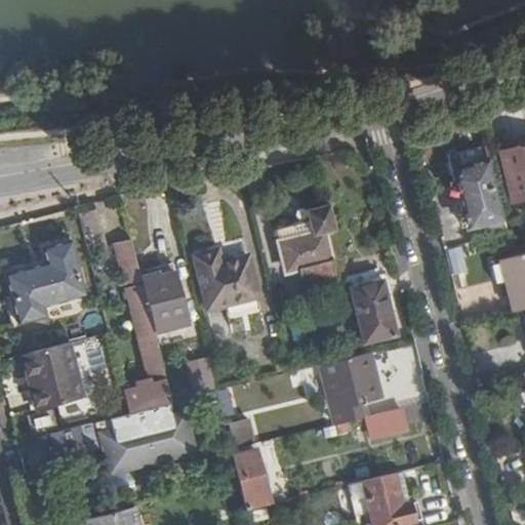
[(467,228),(505,219),(485,145),(448,153),(467,228)]
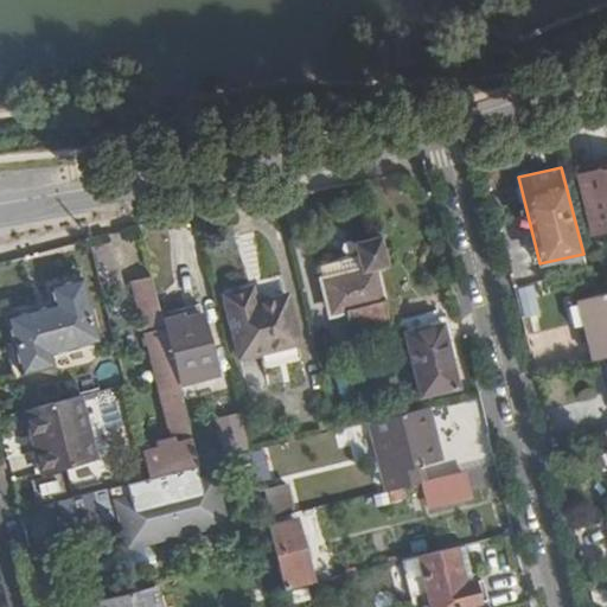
[(606,227),(606,168),(579,176),(593,231),(606,227)]
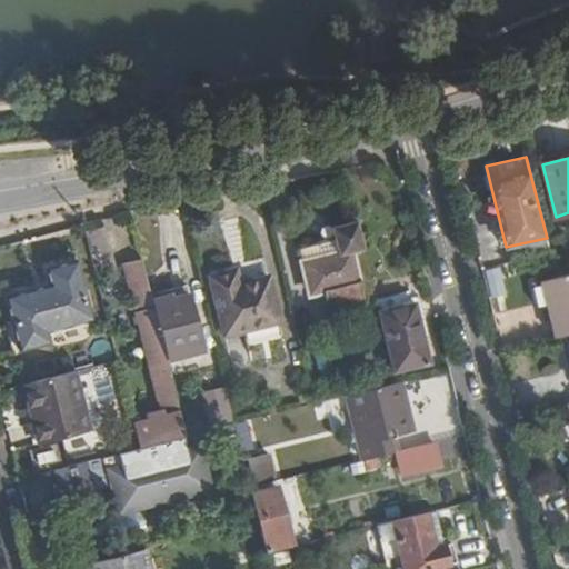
[(361,248),(356,222),(332,228),(338,253),(301,263),(309,297),(323,293),(328,310),(363,301),(351,250),(361,248)]
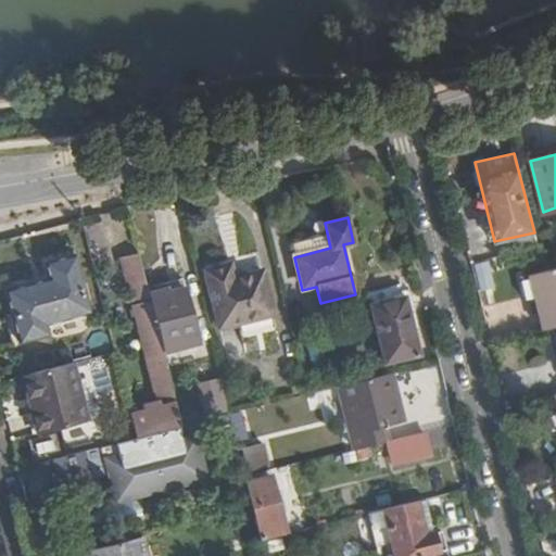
[(534,232),(514,237),(517,251),(536,245),(534,232)]
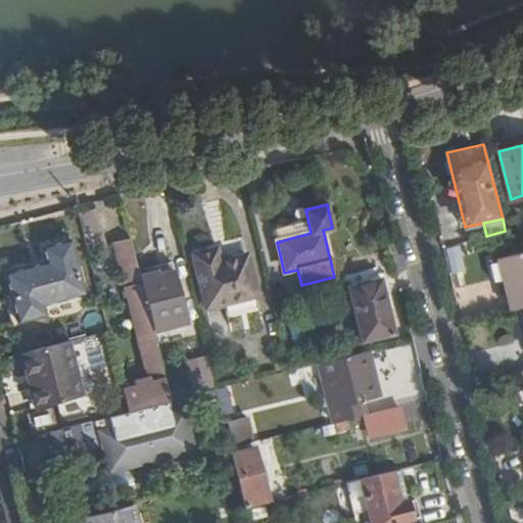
[(343,275),(332,228),(323,230),(334,277),(343,275)]
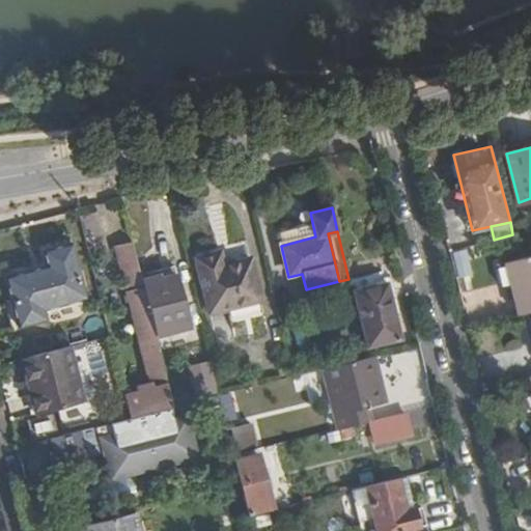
[(123,394),(129,417),(173,407),(156,336),(142,281),(133,242),(115,246),(149,382),(136,385),(138,391),(123,394)]
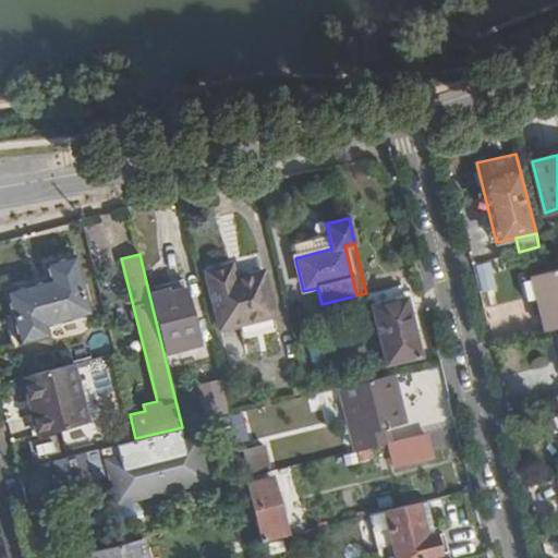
[(51,281),(10,291),(22,343),(51,337),(49,326),(92,315),(77,256),(48,264),(51,281)]
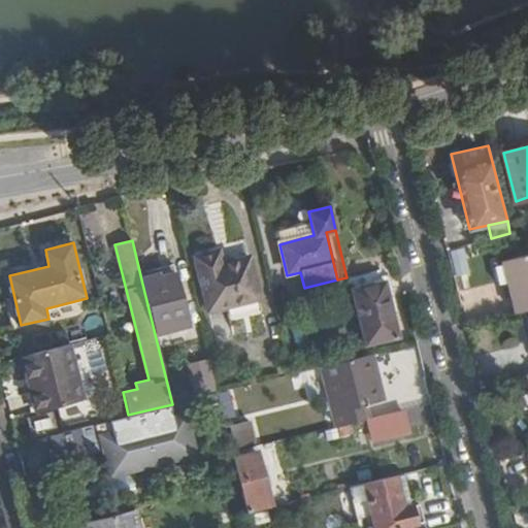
[(220,252),(195,258),(208,311),(260,299),(251,260),(223,266),(220,252)]
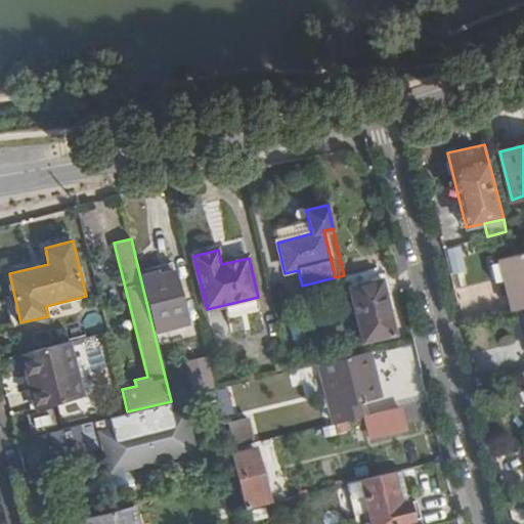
[(523,252),(498,258),(512,310),(518,308),(523,307),(523,252)]
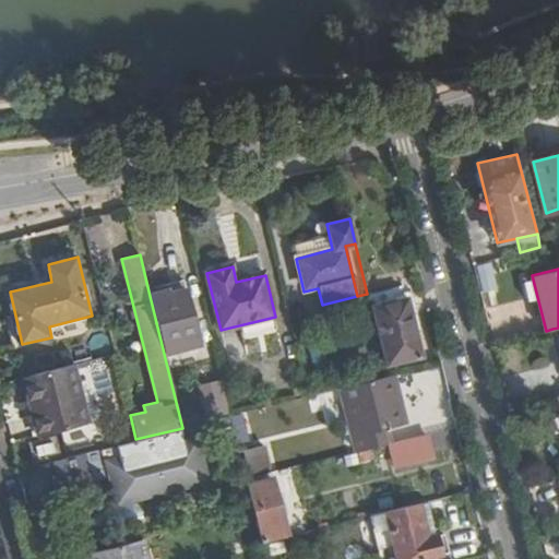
[(169,290),(150,296),(164,354),(199,344),(182,278),(167,283),(169,290)]
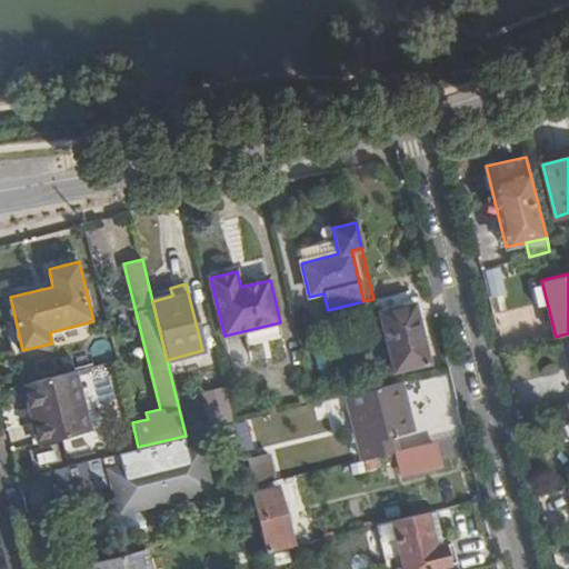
[(411,291),(375,300),(378,313),(415,305),(411,291)]
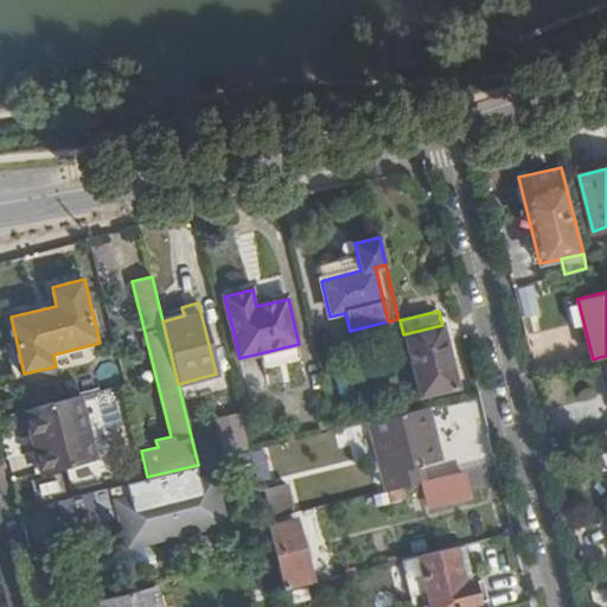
[(442,325),(403,334),(419,397),(458,388),(442,325)]
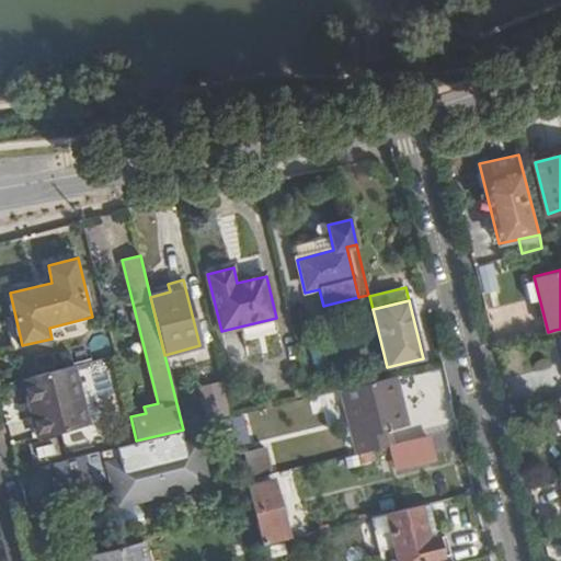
[(75,366),(33,376),(41,407),(32,409),(39,437),(89,425),(75,366)]
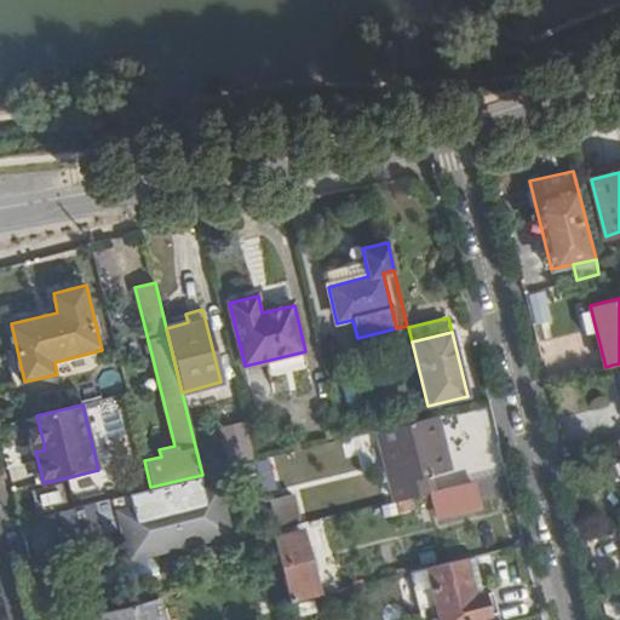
[(489,407),(463,408),(465,434),(491,431),(489,407)]
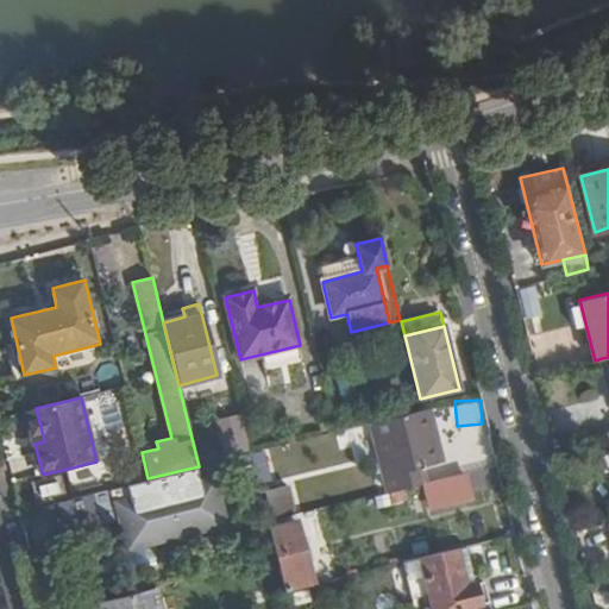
[(36,408),(26,410),(35,444),(44,441),(36,408)]
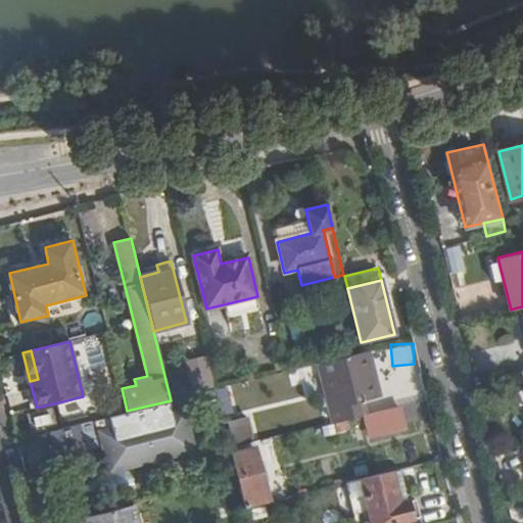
[(332,422),(362,415),(359,403),(380,398),(369,351),(318,365),(332,422)]
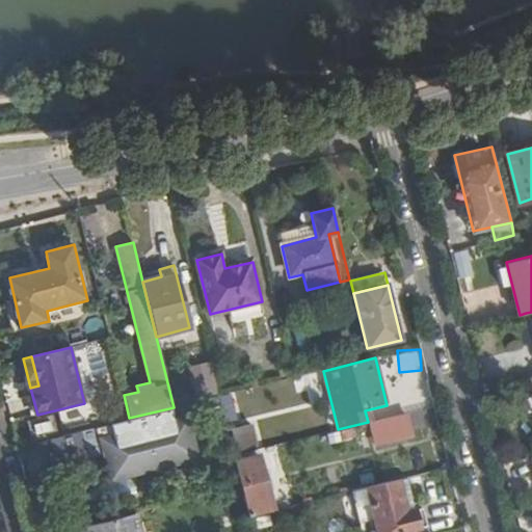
[(194,373),(202,400),(220,396),(213,369),(194,373)]
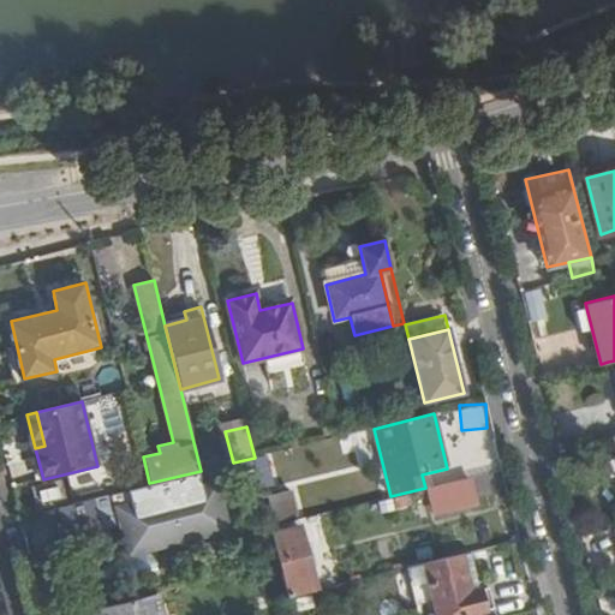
[(255,458),(261,485),(272,483),(264,455),(255,458)]
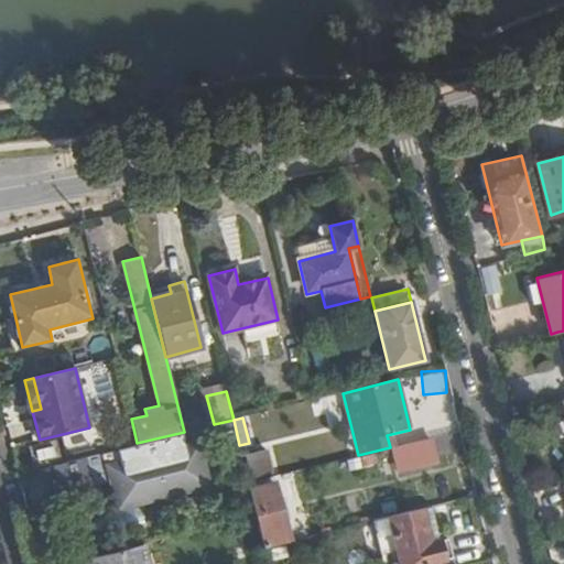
[(137,443),(67,461),(63,462),(56,463),(62,485),(114,472),(121,502),(145,496),(144,489),(161,485),(163,492),(203,483),(190,431),(184,432),(137,443)]
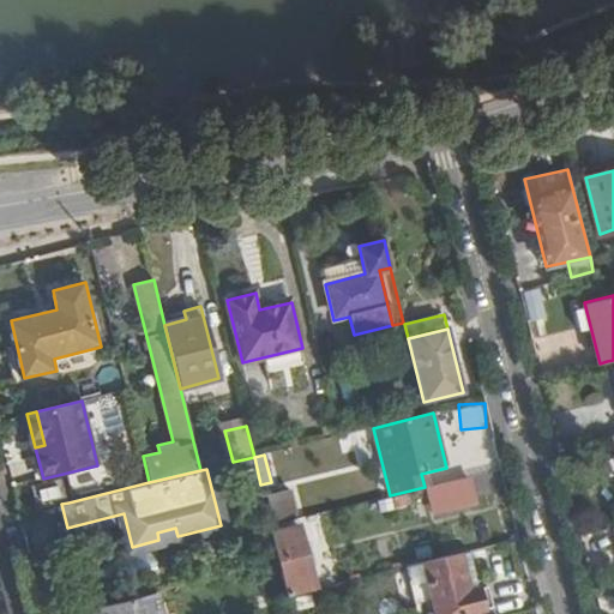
[(475,503),(469,476),(428,487),(434,512),(475,503)]
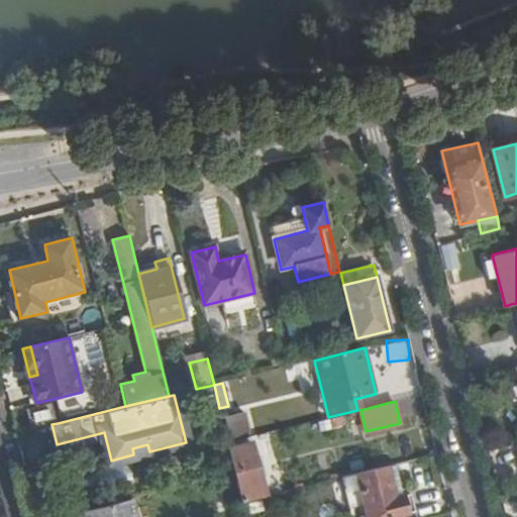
[(27,410),(32,430),(52,424),(58,423),(52,404),(27,410)]
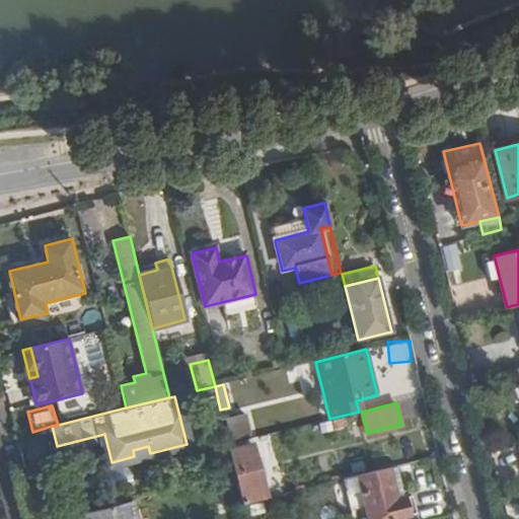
[(231,443),(252,438),(246,415),(225,419),(231,443)]
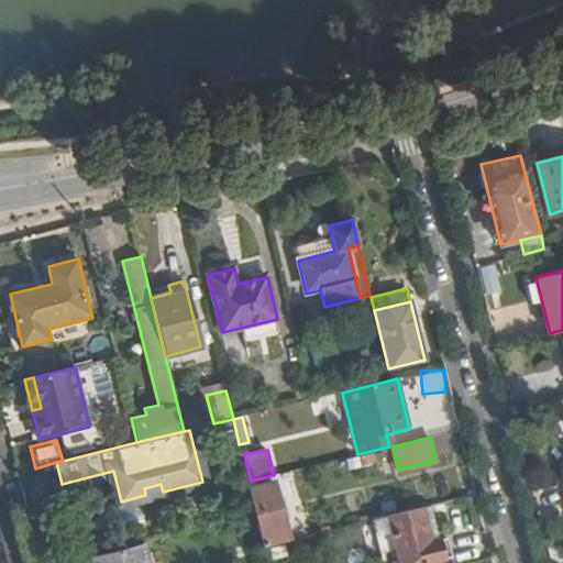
[(250,487),(256,515),(264,545),(288,540),(274,482),(250,487)]
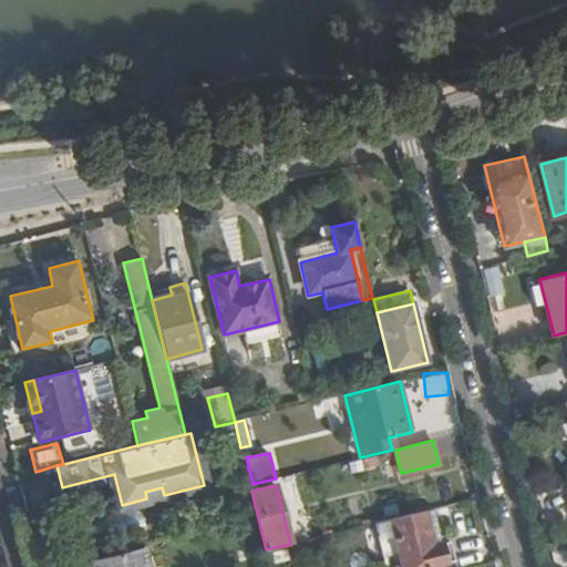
[(146,498),(164,495),(162,487),(145,492),(146,498)]
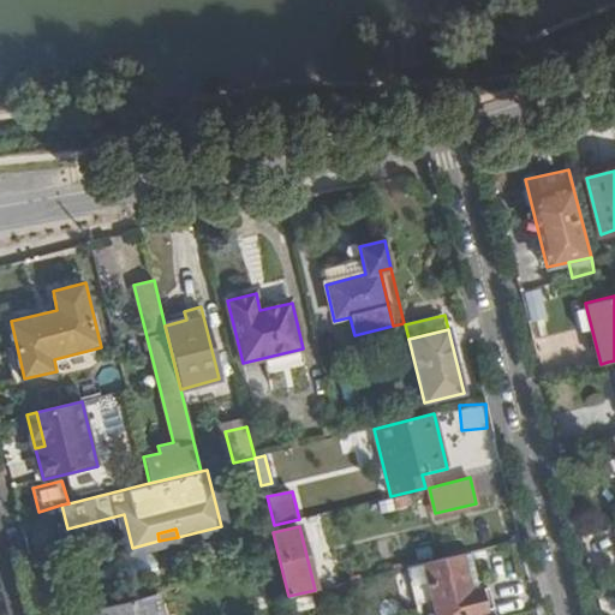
[(479,580),(472,551),(461,553),(469,583),(479,580)]
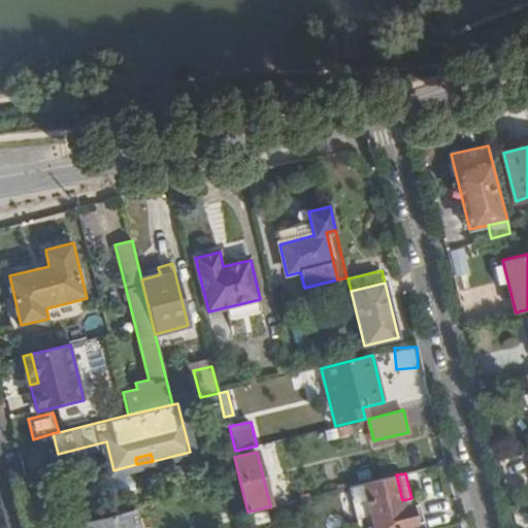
[(402,500),(396,474),(365,484),(349,487),(357,518),(372,515),(375,527),(420,527),(419,524),(415,505),(404,508),(402,500)]
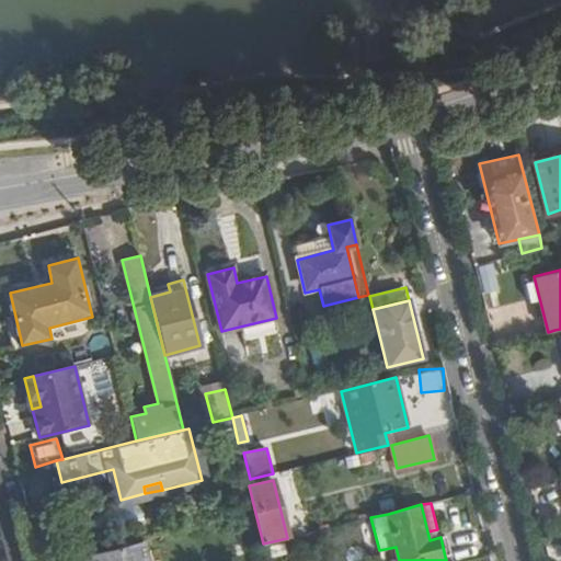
[(255,513),(242,516),(249,548),(263,544),(255,513)]
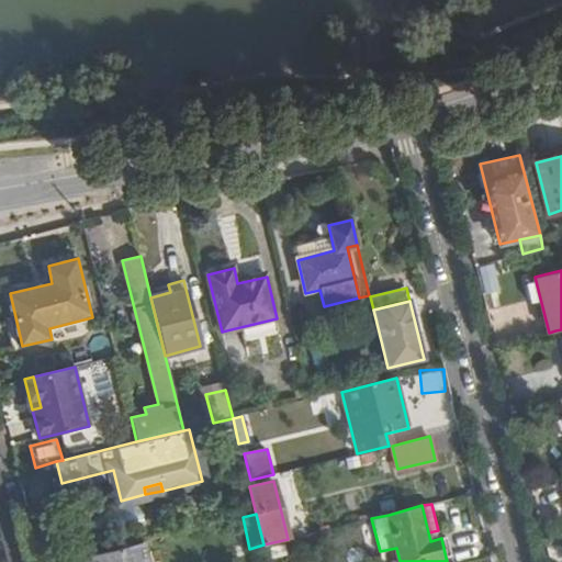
[(441,538),(446,558),(452,555),(448,536),(441,538)]
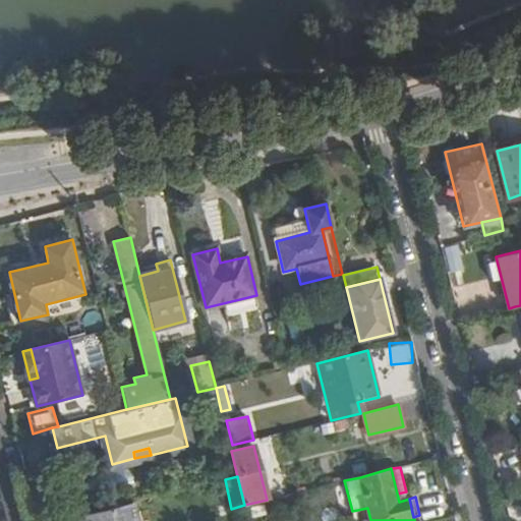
[(138,520),(134,502),(81,515),(81,520),(138,520)]
